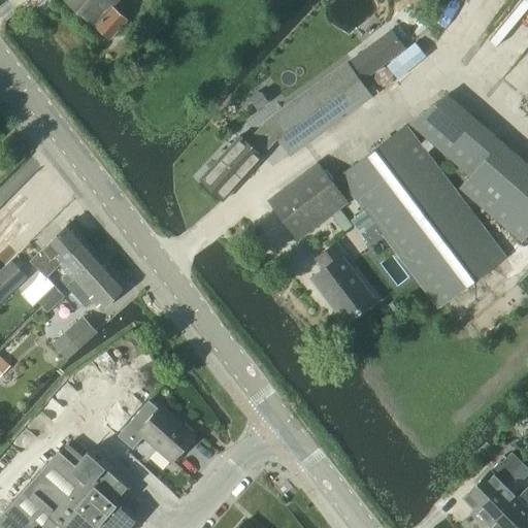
[(111,8),(118,0),(65,0),(95,27),(109,39),(126,21),(111,8)]
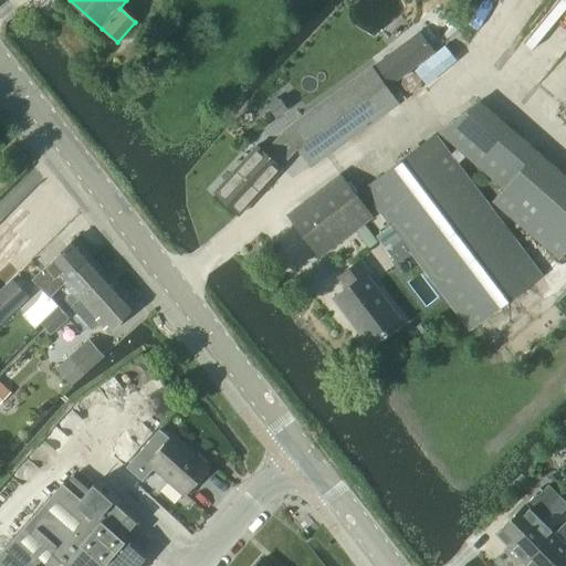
[(408,69),(395,51),(375,66),(388,83),(408,69)]
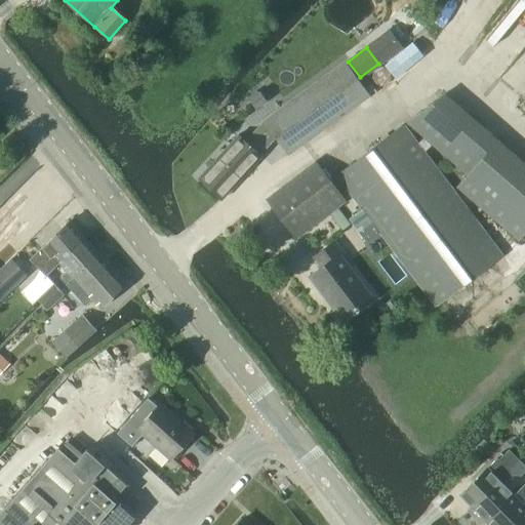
[(290,155),(368,96),(345,64),(265,121),(290,155)]
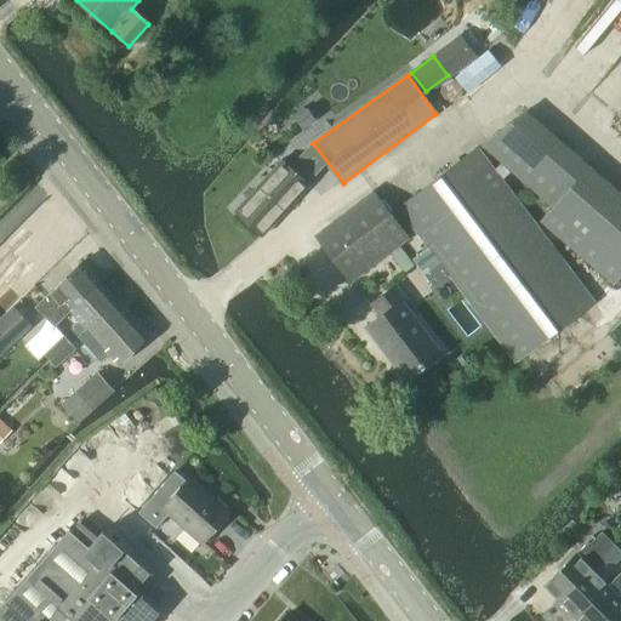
[(302,129),(313,120),(307,112),(296,120),(302,129)]
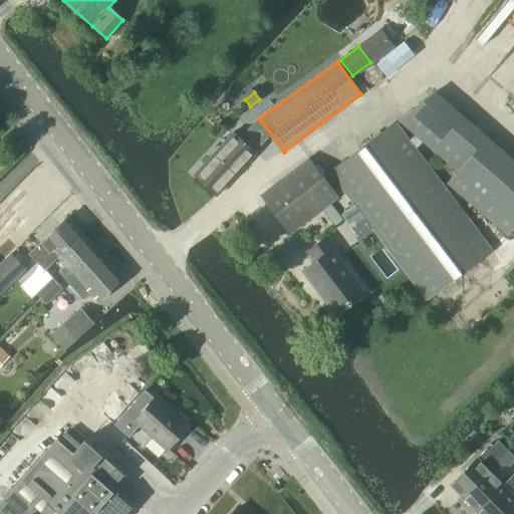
[(508,236),(513,229),(513,162),(435,92),(399,120),(457,173),(447,184),(508,236)]
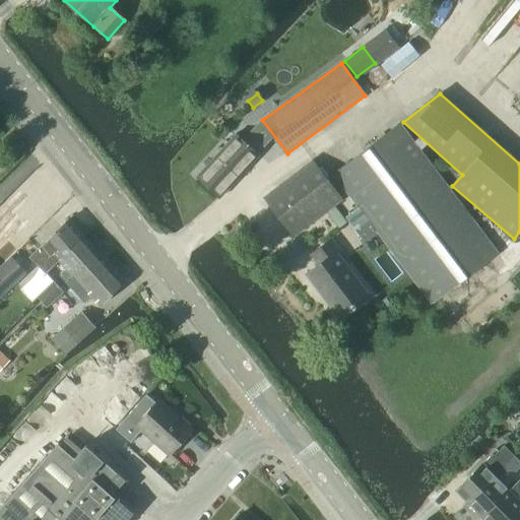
[(432,305),(499,254),(400,125),(333,176),(432,305)]
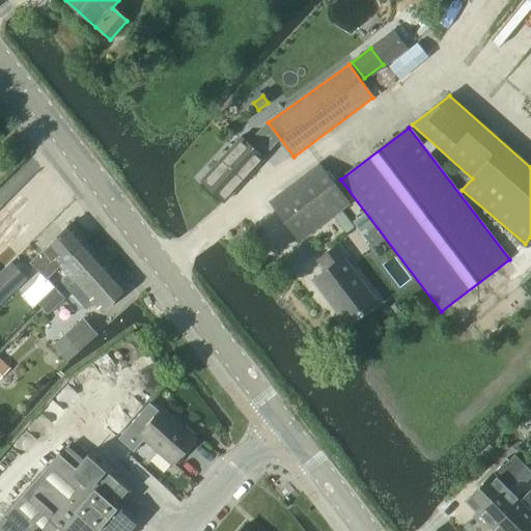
[(240,138),(200,182),(224,203),(263,160),(240,138)]
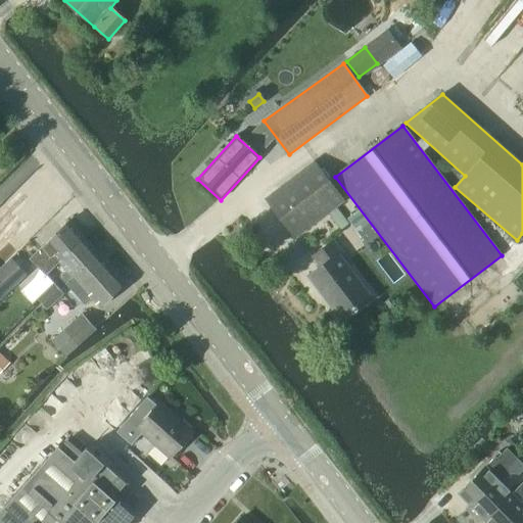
[(343,201),(314,162),(264,200),(293,238),(327,214),(340,231),(348,225),(335,207),(343,201)]
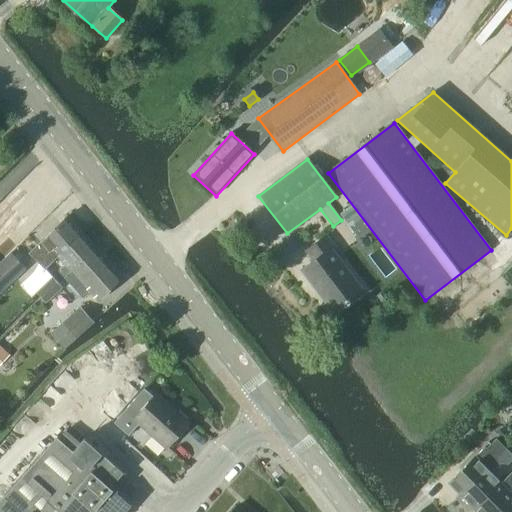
[(57,257),(82,233),(67,216),(30,252),(46,268),(58,257),(57,257)]
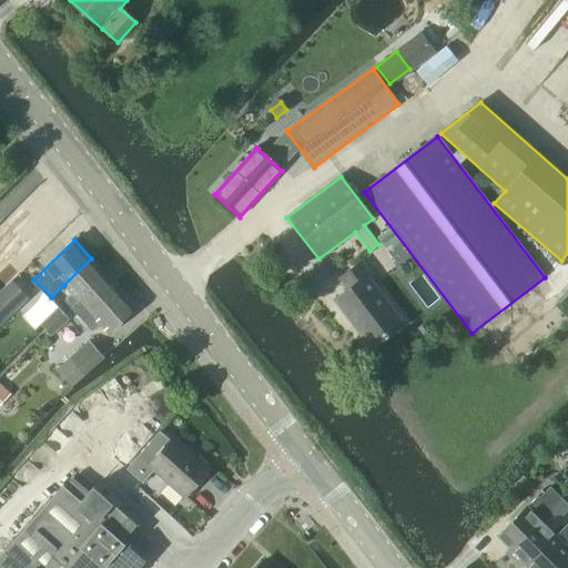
[(78,301),(105,274),(91,259),(63,285),(64,285),(72,294),(64,302),(71,308),(79,301),(78,301)]
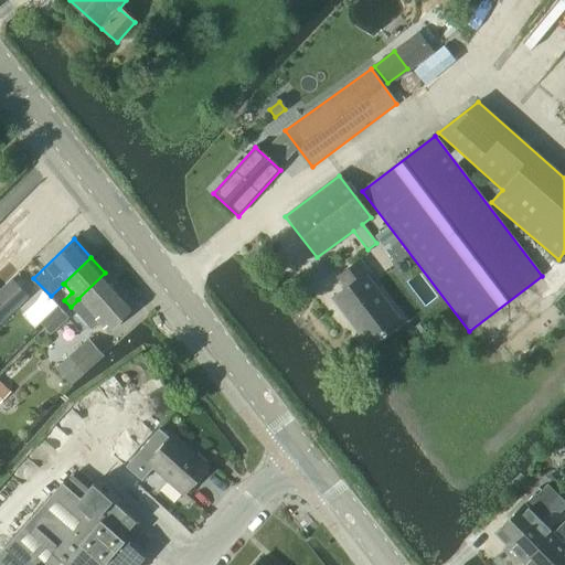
[(401,321),(365,275),(369,273),(360,260),(338,277),(345,288),(332,298),(369,345),(401,321)]
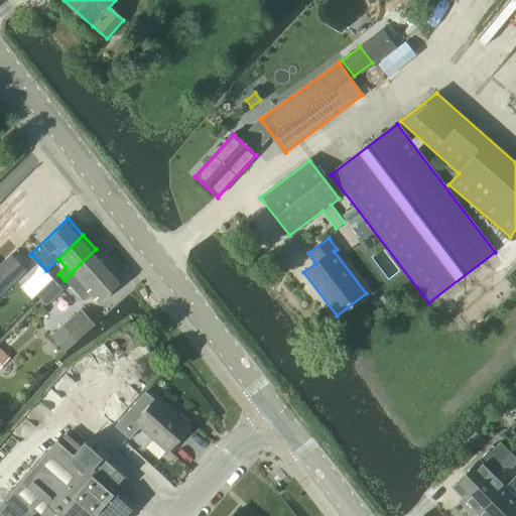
[(72,273),(65,280),(71,287),(84,301),(91,294),(98,303),(122,279),(96,249),(71,273),(72,273)]
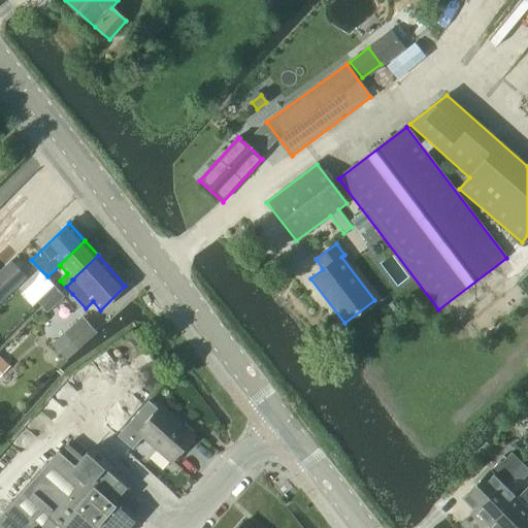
[(10,262),(0,271),(0,301),(25,278),(10,262)]
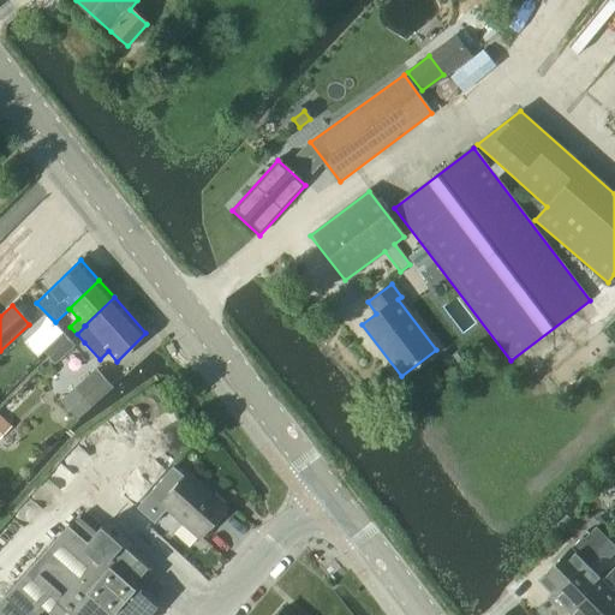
[(55,365),(75,347),(64,334),(43,352),(55,365)]
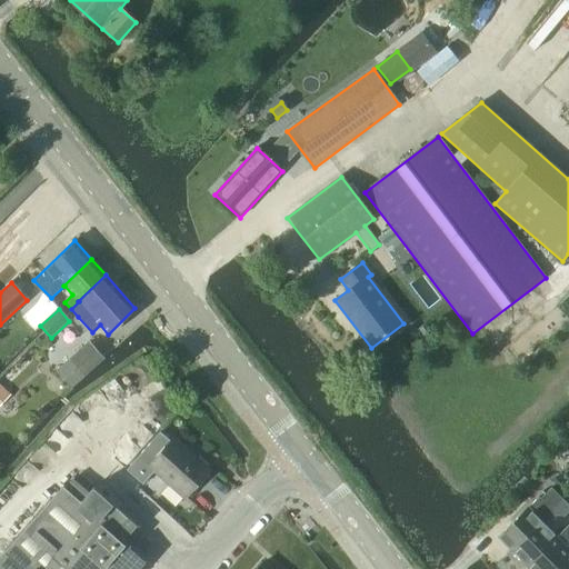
[(103,359),(89,342),(57,372),(71,389),(103,359)]
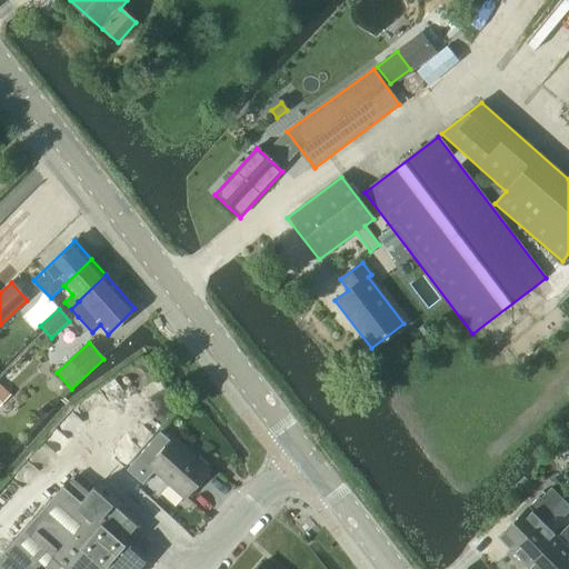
[(0,385),(0,407),(11,397),(0,385)]
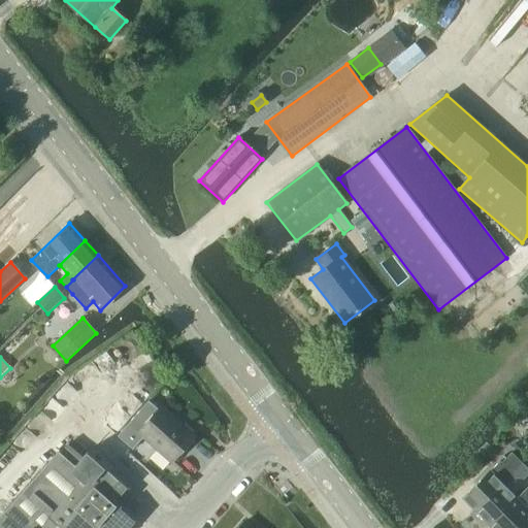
[(149,402),(118,437),(132,450),(143,437),(171,462),(194,436),(161,406),(158,410),(149,402)]
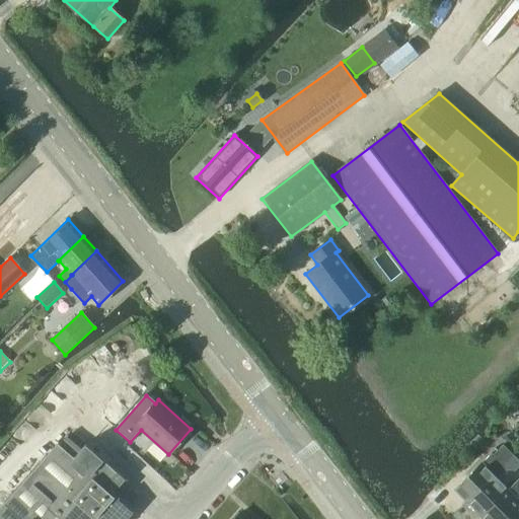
[(0,518),(1,518),(127,518),(134,511),(112,492),(124,478),(85,444),(73,457),(57,443),(0,507),(0,518)]
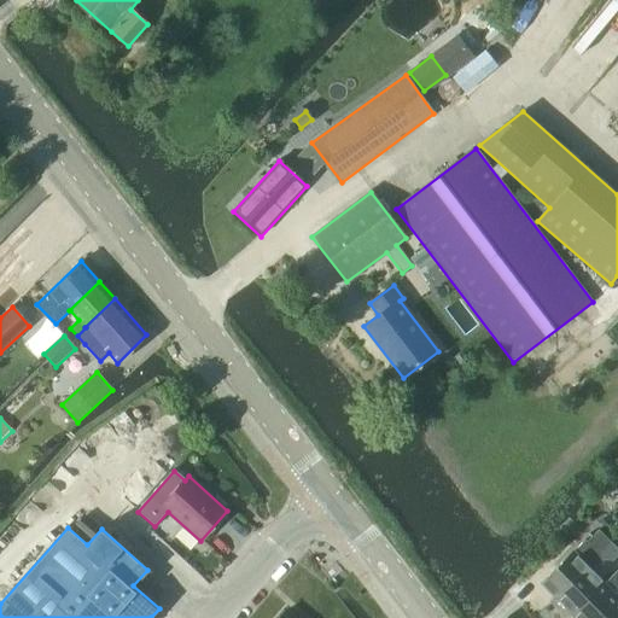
[(601,552),(610,542),(599,530),(587,542),(584,541),(573,552),(541,584),(555,599),(601,552)]
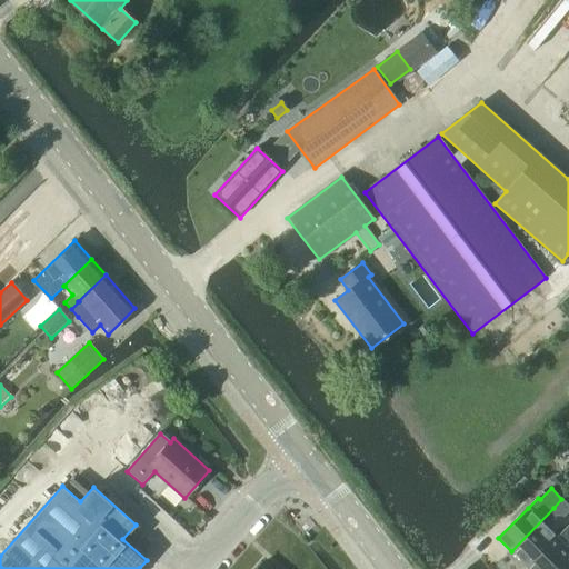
[(546,526),(556,516),(563,517),(568,511),(568,507),(561,499),(553,508),(511,551),(527,567),(556,537),(546,526)]
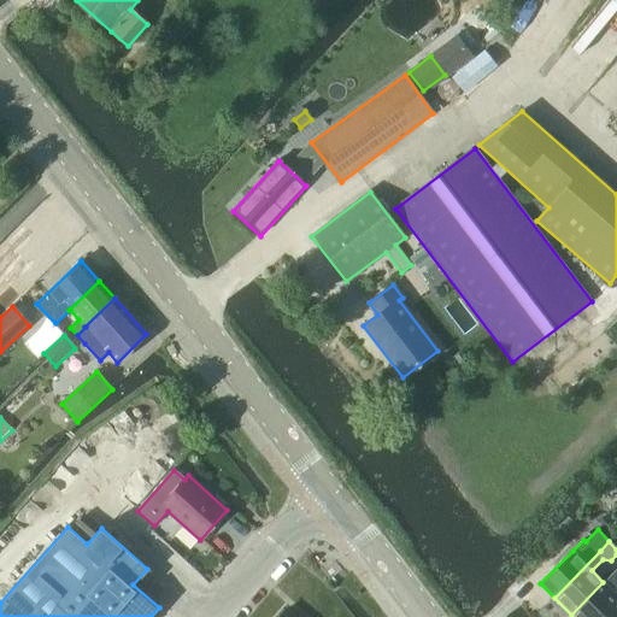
[(616,597),(613,593),(616,588),(616,568),(603,582),(571,615),(573,616),(603,616),(616,603),(616,597)]
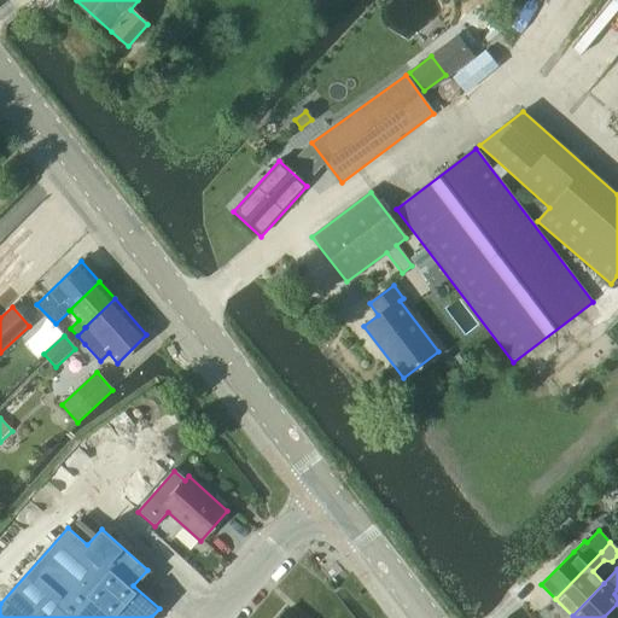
[(617,617),(617,604),(604,617),(617,617)]
